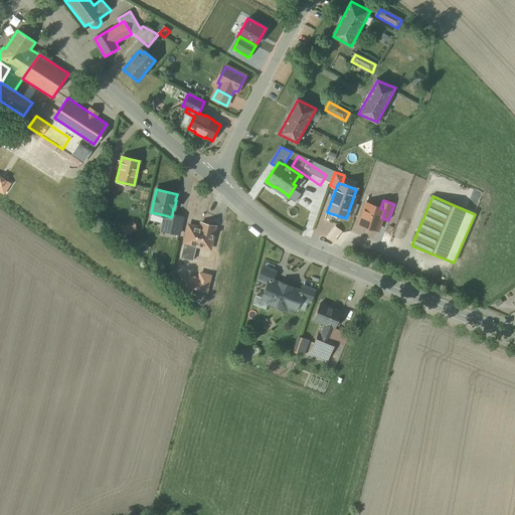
[(380,208),(366,203),(359,224),(377,230),(382,218),(384,210),(380,208)]
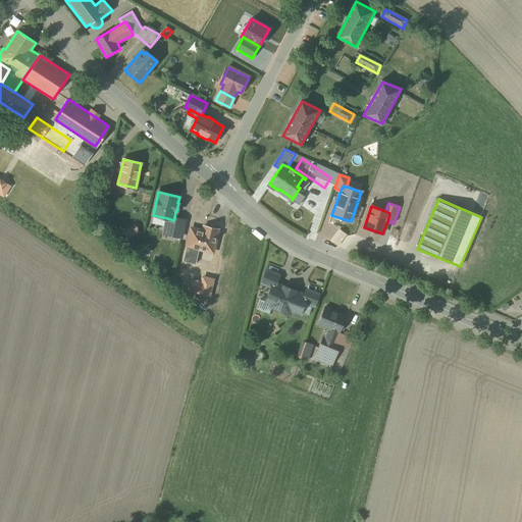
[(174,218),(173,220),(167,218),(164,233),(181,238),(186,221),(174,218)]
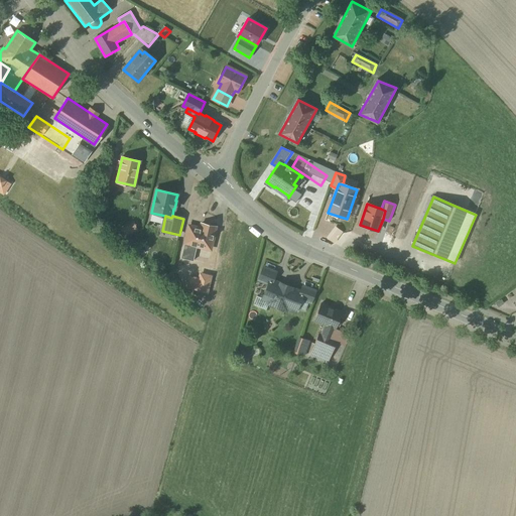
[(201,229),(188,226),(181,259),(192,261),(197,247),(211,250),(216,227),(202,224),(201,229)]
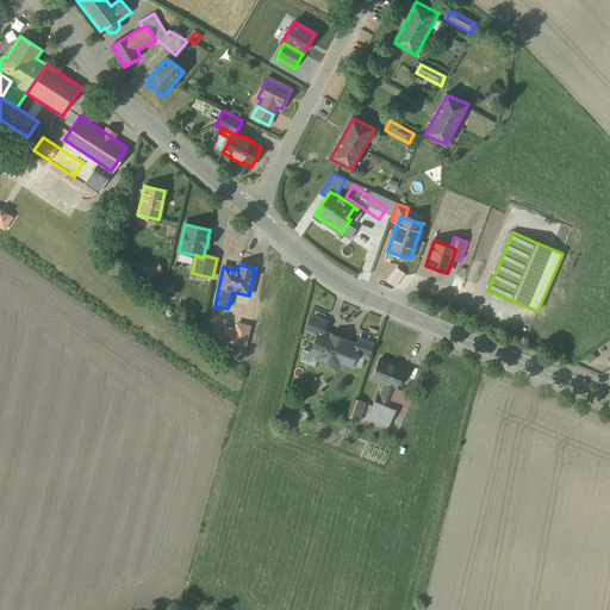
[(321,331),(323,332),(327,322),(312,317),(306,331),(318,336),(321,331)]
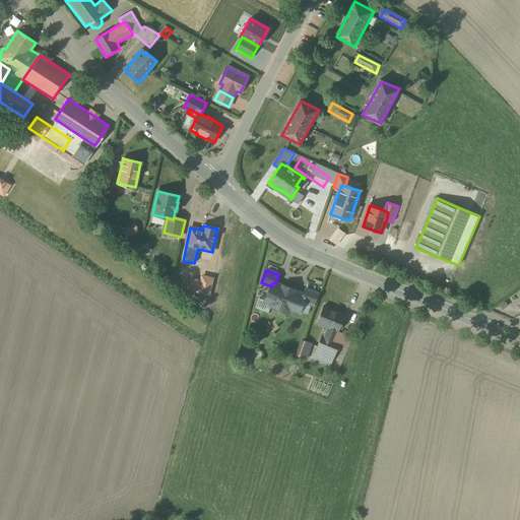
[(272,304),(271,306),(288,313),(289,310),(299,314),(300,311),(307,313),(309,313),(312,304),(314,305),(318,294),(306,289),(304,295),(295,291),(295,290),(283,285),(283,286),(275,283),(273,282),(271,286),(266,301),(272,304)]
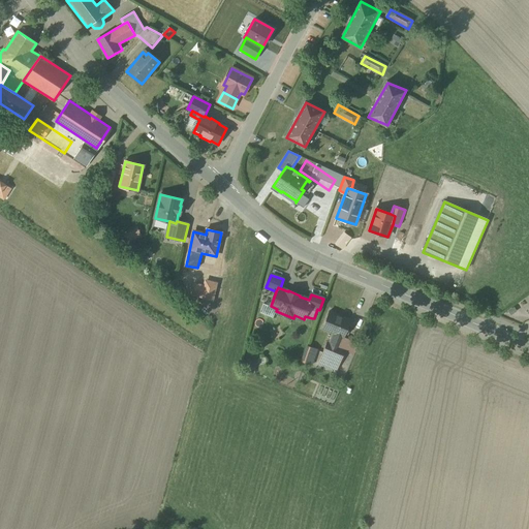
[(277,309),(271,306),(265,304),(260,313),(274,318),(276,311),(277,309)]
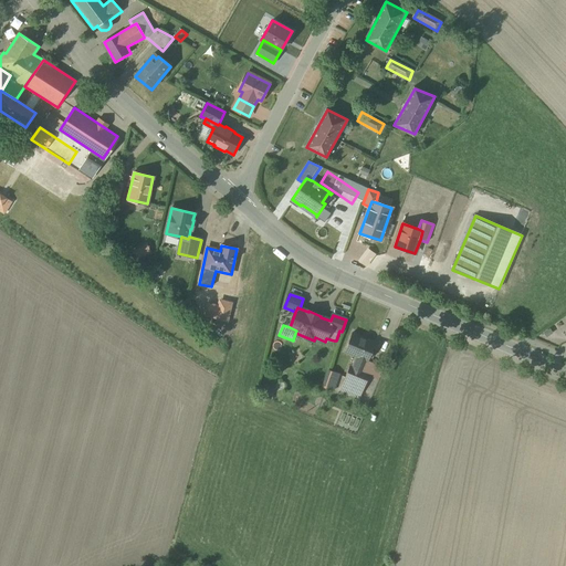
[(357,357),(353,368),(363,373),(367,362),(368,362),(376,343),(353,334),(345,352),(357,357)]
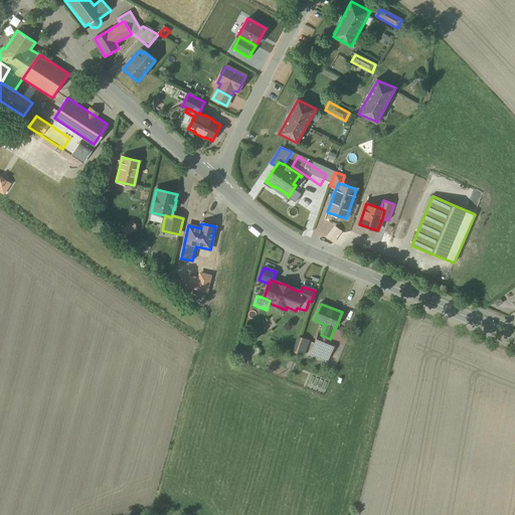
[(337,341),(330,339),(321,335),(319,334),(310,353),(329,360),(337,341)]
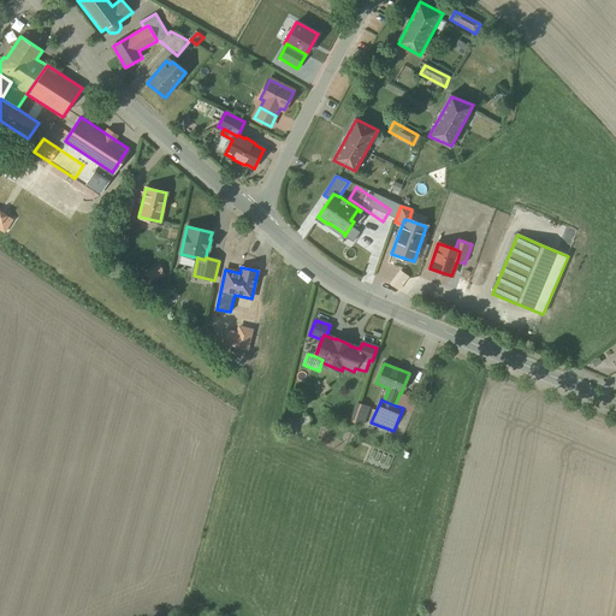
[(361,404),(355,422),(363,426),(369,408),(361,404)]
